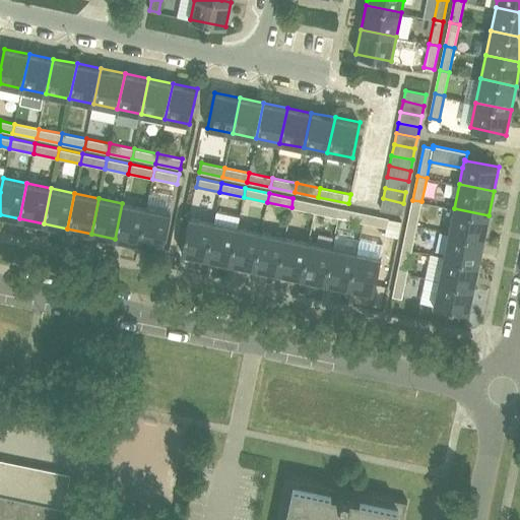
[(315,212),(317,202),(293,198),(291,207),(315,212)]
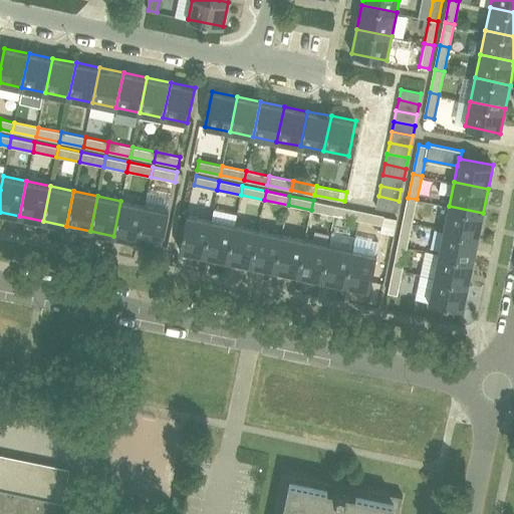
[(397,211),(399,201),(378,196),(375,207),(397,211)]
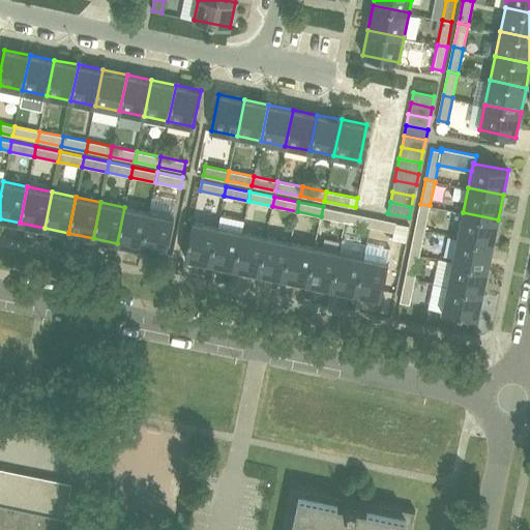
[(424,230),(430,205),(420,204),(415,228),(424,230)]
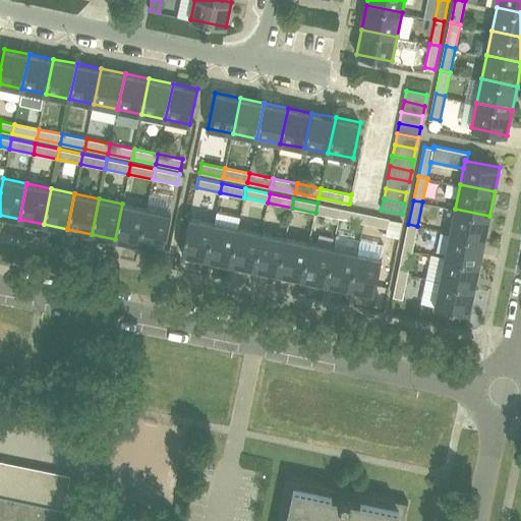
[(340,218),(341,208),(317,203),(315,213),(340,218)]
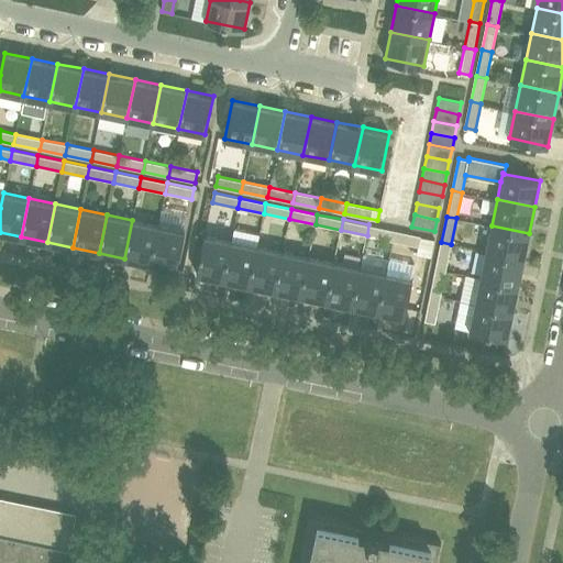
[(150,264),(158,225),(132,220),(124,258),(150,264)]
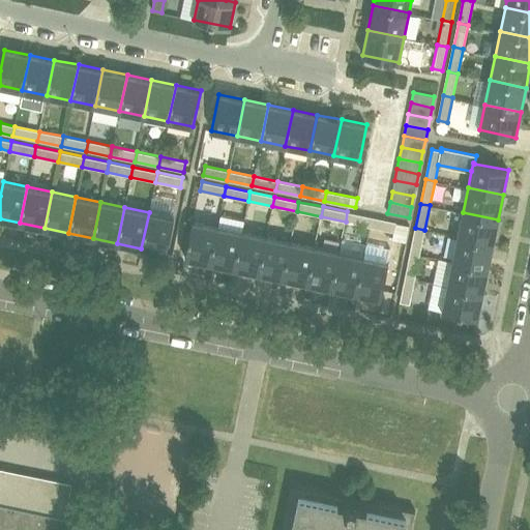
[(370,226),(372,216),(347,211),(346,222),(370,226)]
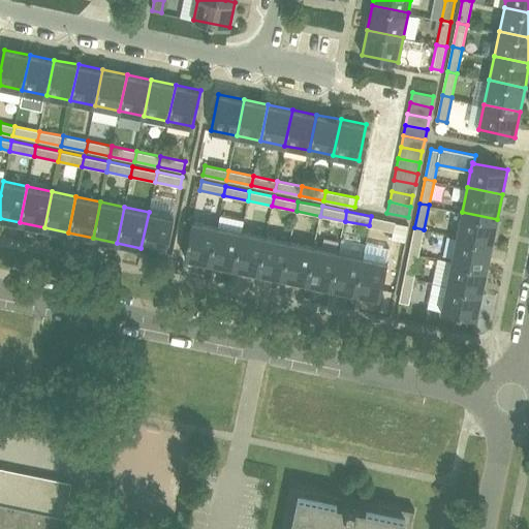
[(149,212),(141,248),(166,253),(174,217),(149,212)]
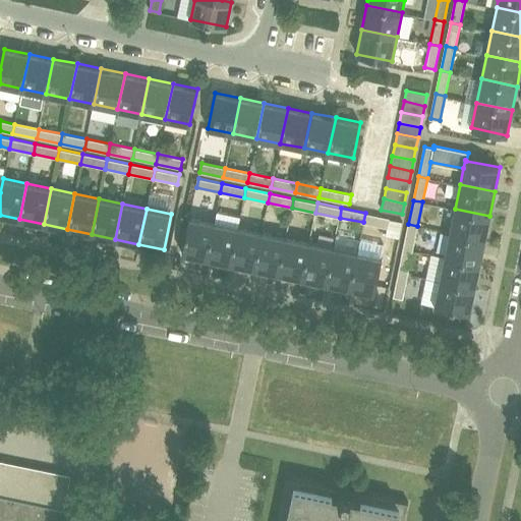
[(455,209),(450,232),(485,240),(489,216),(455,209)]
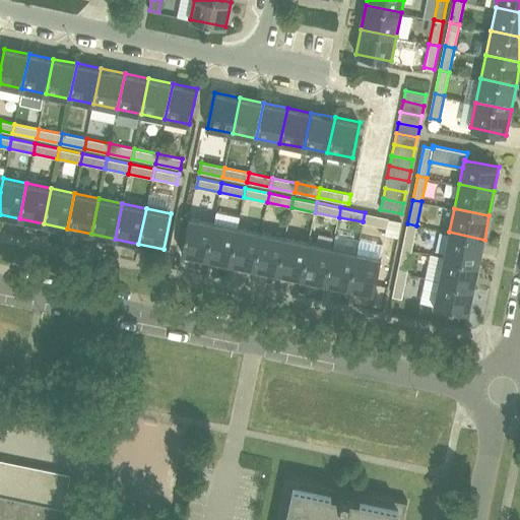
[(365,212),(363,221),(387,226),(389,217),(365,212)]
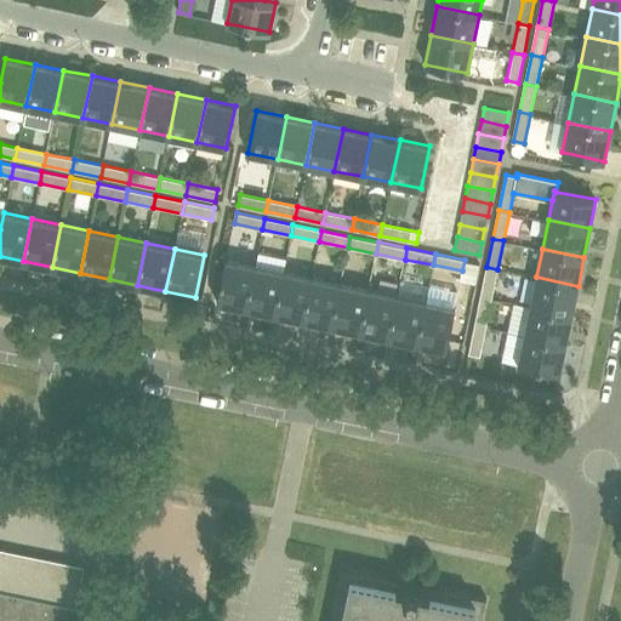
[(246,308),(255,266),(226,260),(216,302),(246,308)]
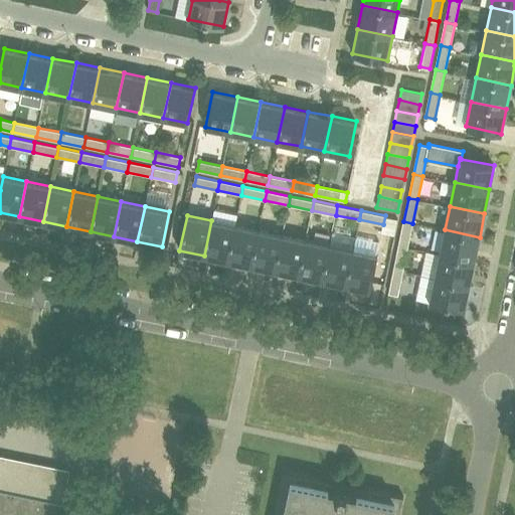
[(227,261),(234,225),(211,220),(204,255),(227,261)]
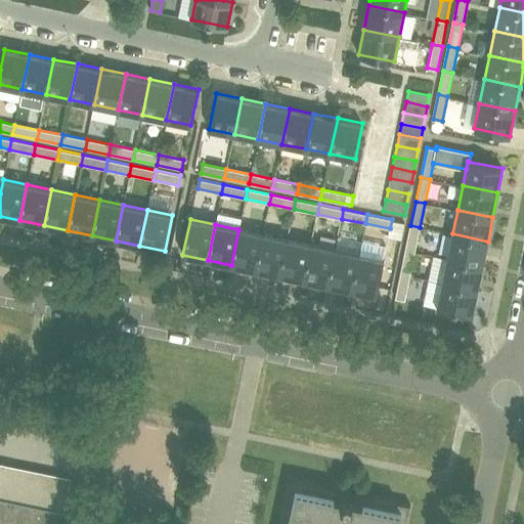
[(415,251),(420,227),(410,225),(405,249),(415,251)]
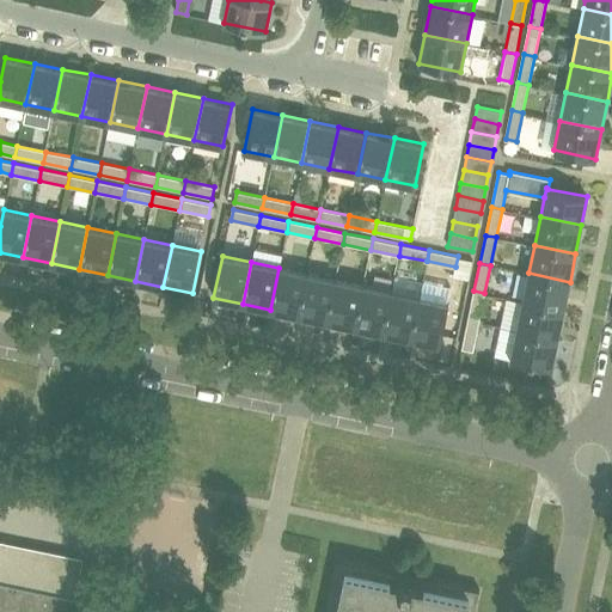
[(299,314),(307,274),(279,268),(270,310),(299,314)]
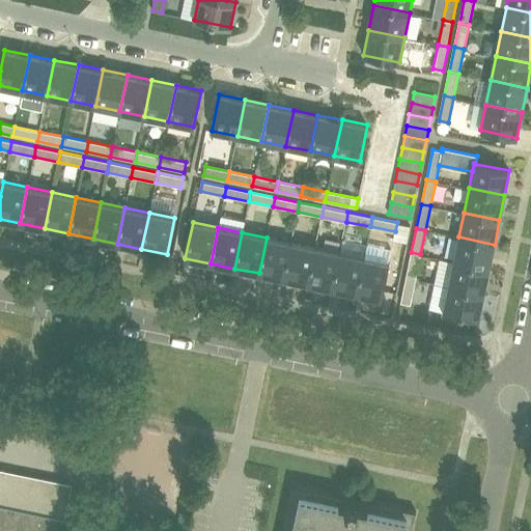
[(458,236),(453,261),(490,269),(495,245),(458,236)]
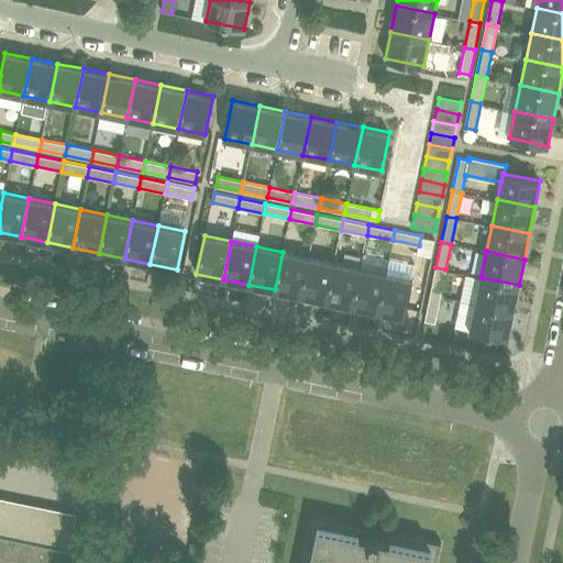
[(300,295),(308,257),(283,252),(275,289),(300,295)]
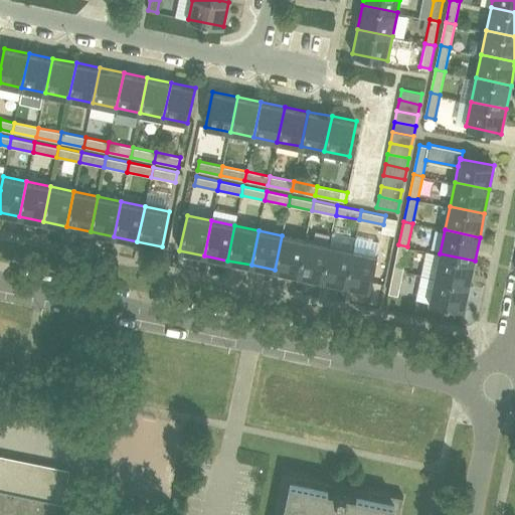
[(299,275),(306,239),(282,235),(275,270),(299,275)]
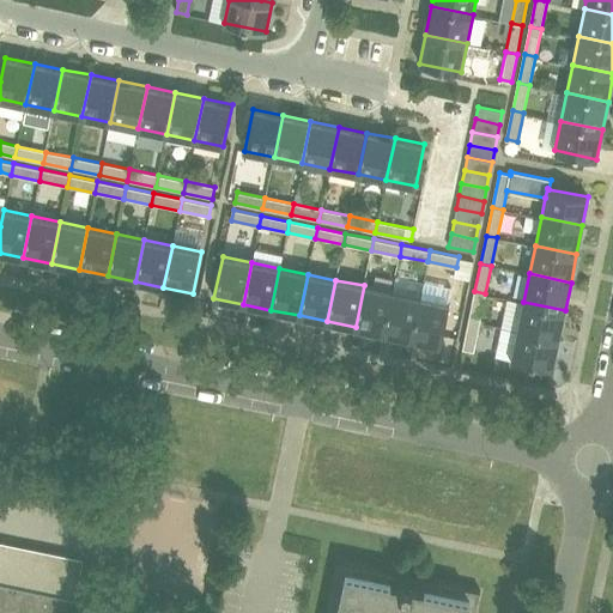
[(383,333),(392,291),(364,285),(356,327),(383,333)]
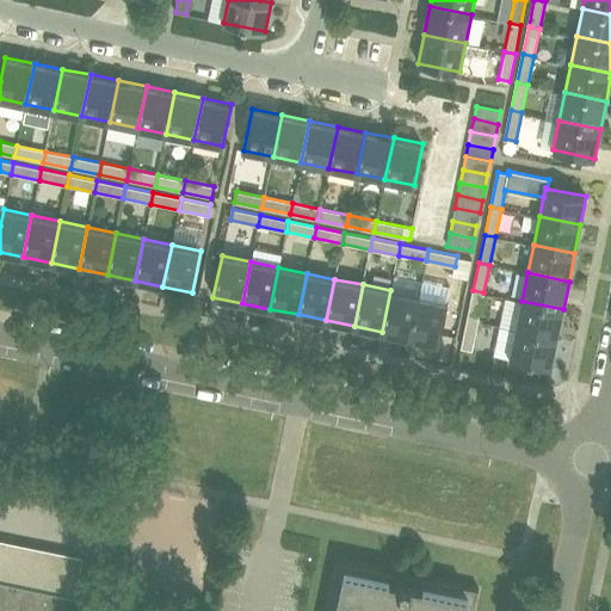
[(411,338),(419,296),(390,290),(382,332),(411,338)]
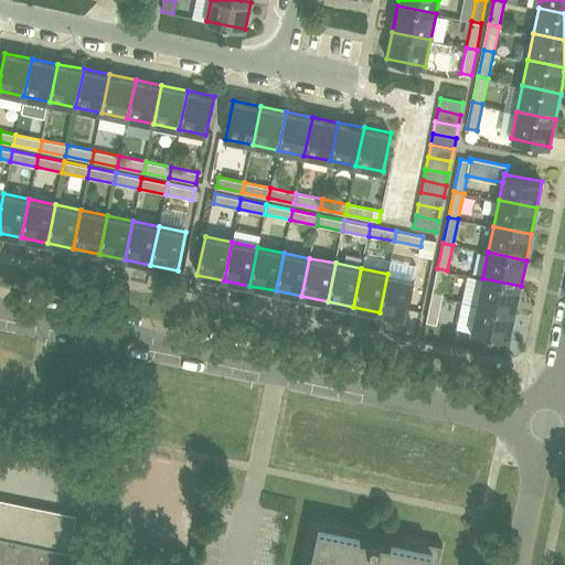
[(441,297),(447,270),(437,268),(432,295),(441,297)]
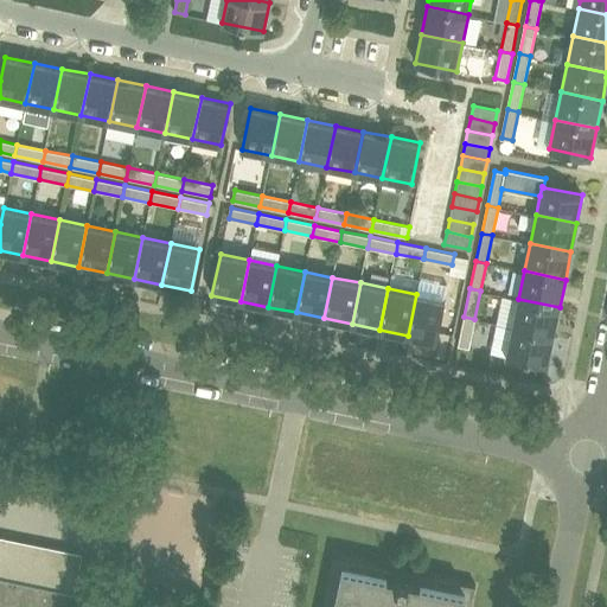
[(416,294),(408,336),(436,342),(445,300),(416,294)]
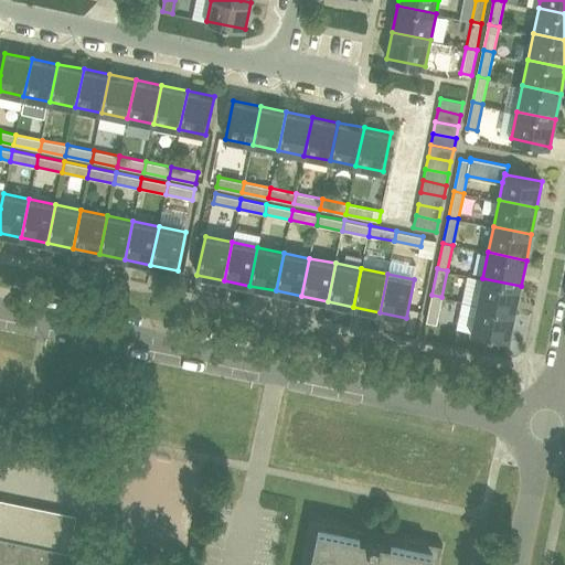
[(482,278),(477,305),(515,312),(521,286),(482,278)]
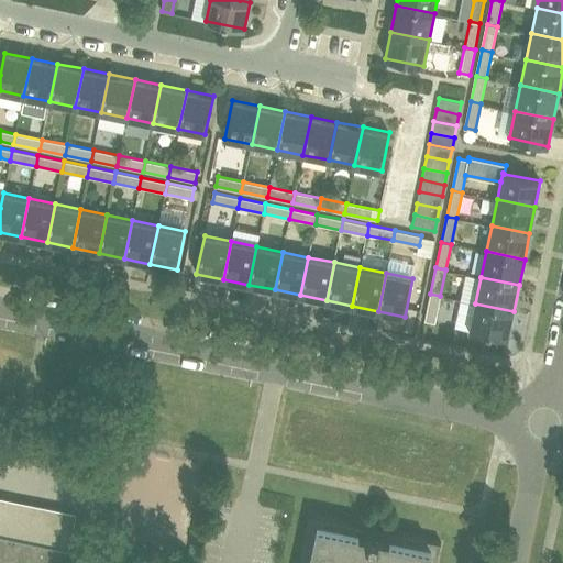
[(434,322),(440,296),(430,294),(424,320),(434,322)]
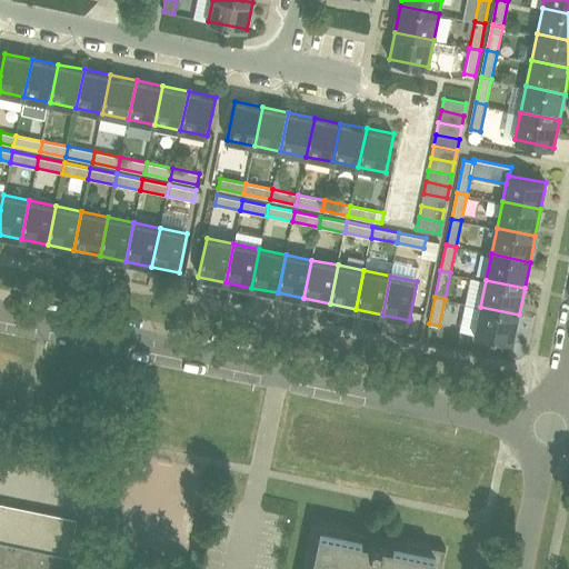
[(480,307),(475,333),(513,341),(519,315),(480,307)]
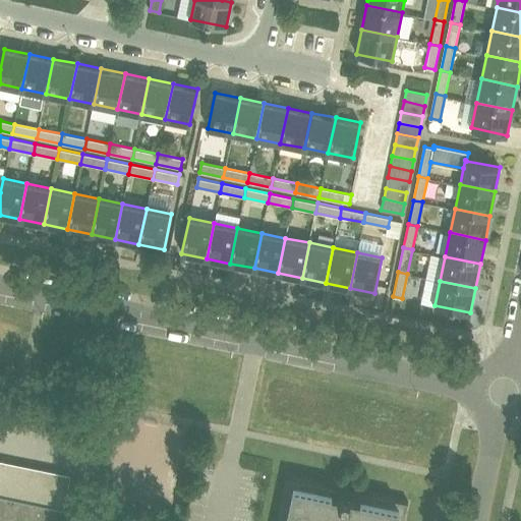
[(72,520),(75,511),(65,509),(72,475),(42,469),(0,460),(0,520),(72,520)]
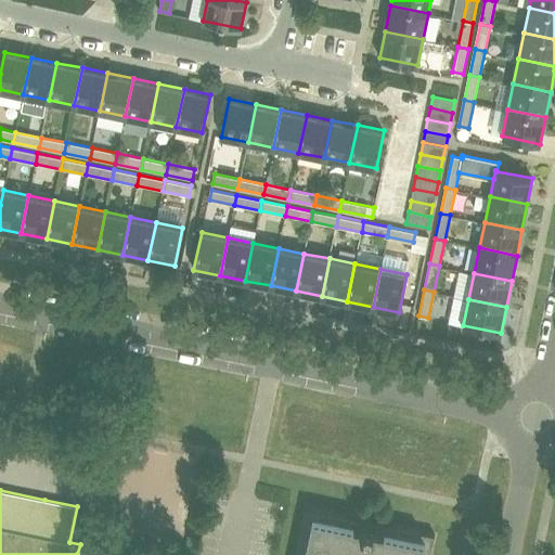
[(430,554),(435,534),(307,507),(297,554),(430,554)]
